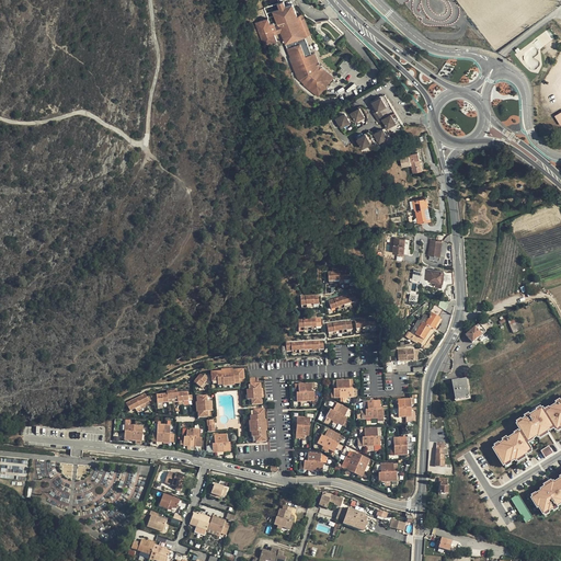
[(264,9),(266,14),(273,11),(285,6),(283,1),(264,9)]
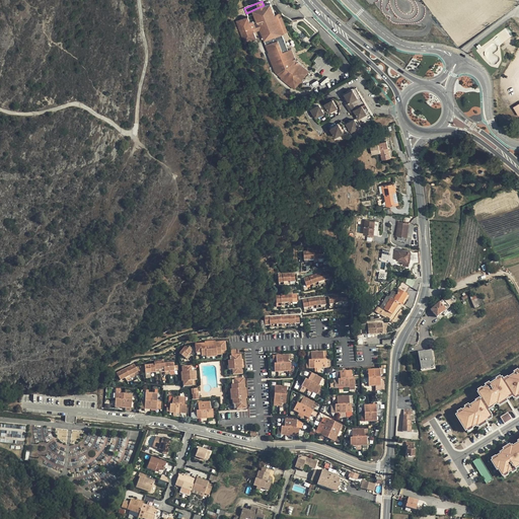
[(291,60),(287,48),(282,50),(278,41),(272,43),(270,39),(282,33),(275,15),(271,3),(264,5),(252,10),(256,22),(260,29),(274,66),(282,63),(282,65),(283,66),(285,68),(280,74),(291,83),(303,69),(291,60)]
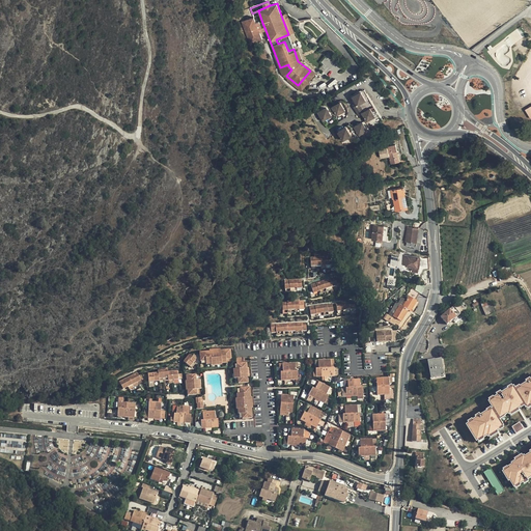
[(286,14),(281,16),(288,34),(276,39),(278,44),(284,42),(296,37),(286,14)]
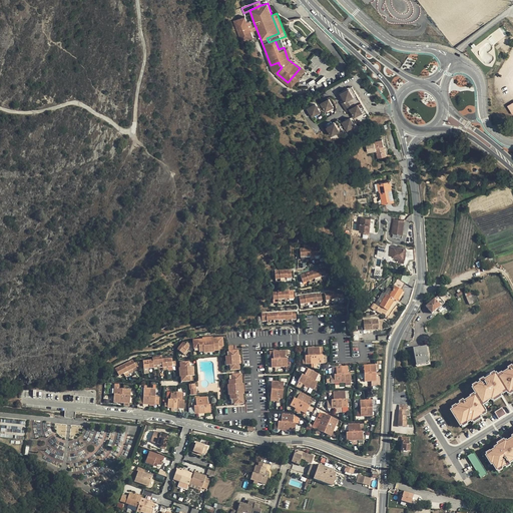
[(244,18),(233,23),(241,41),(252,36),(250,31),(247,25),(244,18)]
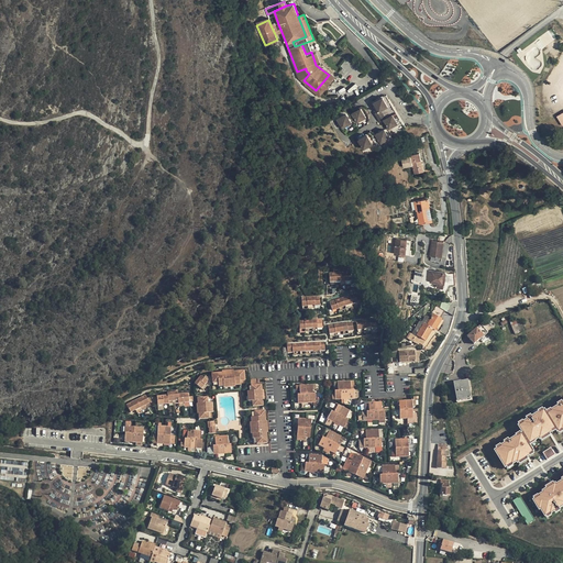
[(278,24),(272,28),(275,34),(282,32),(278,24)]
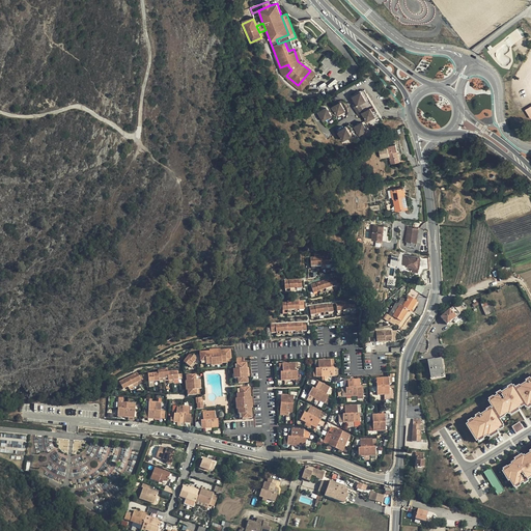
[(519,29),(504,38),(509,46),(524,37),(519,29)]
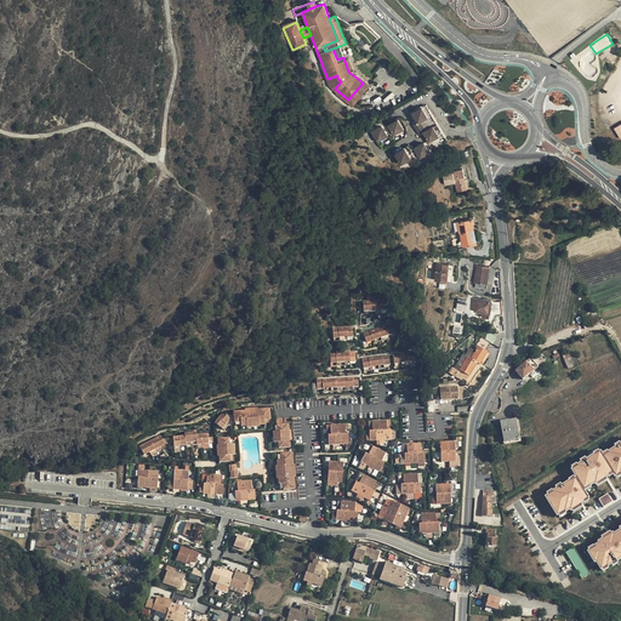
[(374,73),(377,75),(374,80),(381,86),(391,75),(380,66),(374,73)]
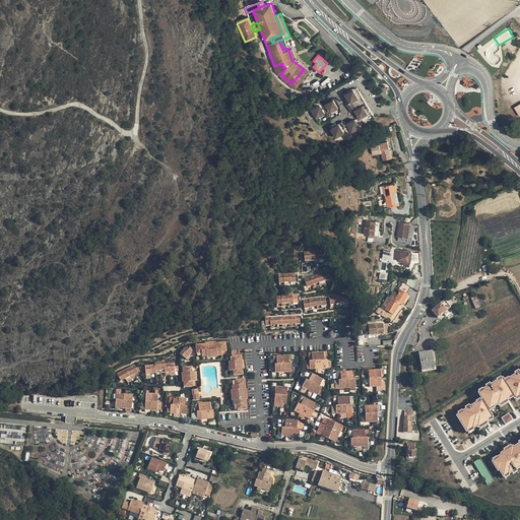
[(355,109),(360,117),(366,115),(365,113),(368,111),(364,104),(356,108),(352,100),(356,98),(355,94),(358,93),(354,88),(346,92),(350,101),(347,103),(351,111),(355,109)]
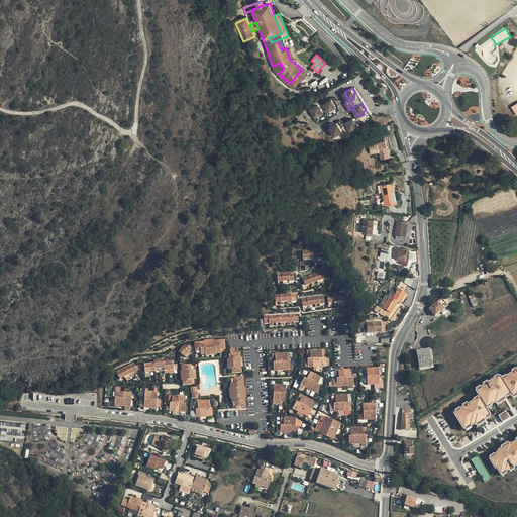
[(324,103),(328,111),(333,108),(332,106),(335,104),(332,98),(324,103)]
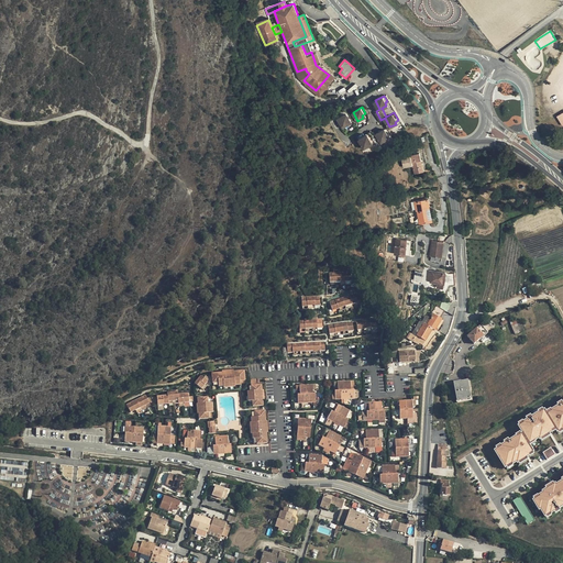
[(338,118),(343,127),(349,123),(348,121),(351,120),(346,112),(338,118)]
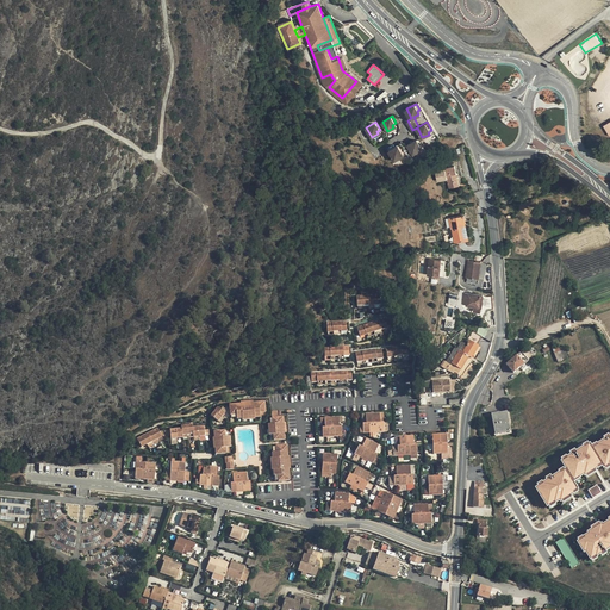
[(409,144),(414,154),(419,150),(418,149),(422,147),(418,138),(409,144)]
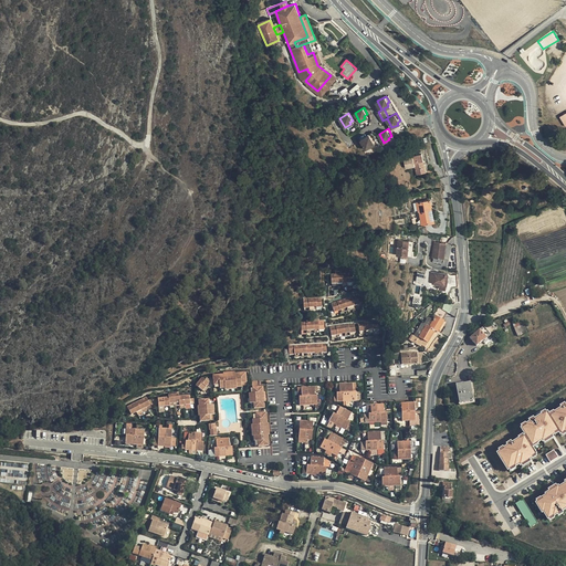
[(362,139),(366,148),(371,145),(370,144),(375,142),(370,135),(362,139)]
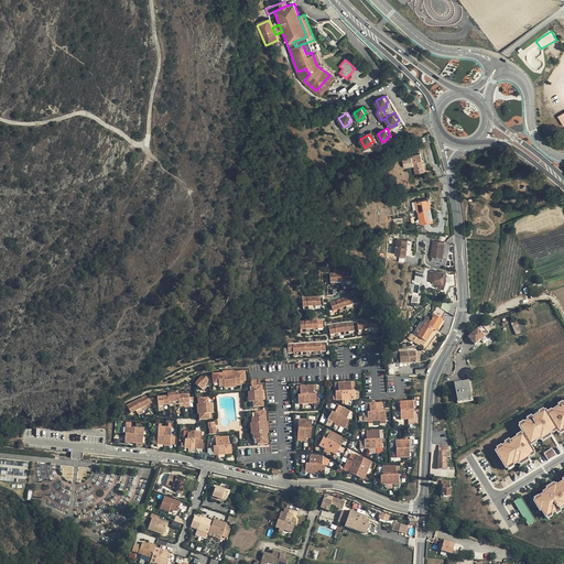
[(413,164),(415,173),(425,171),(421,153),(402,158),(405,167),(413,164)]
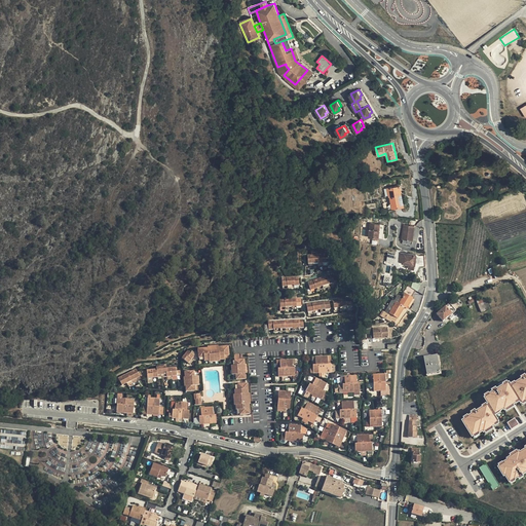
[(390,194),(392,209),(404,207),(401,192),(403,192),(401,185),(387,188),(388,195),(390,194)]
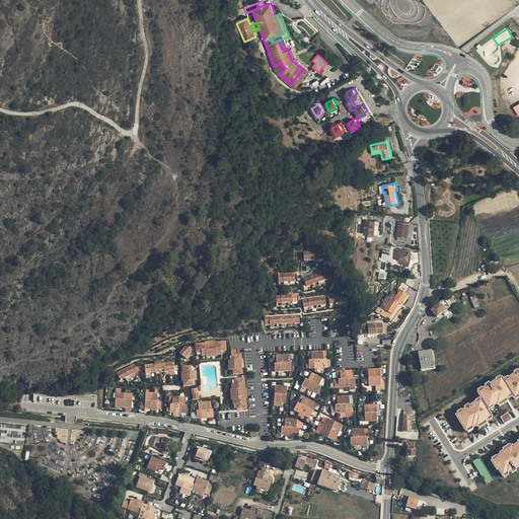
[(377,235),(378,221),(364,219),(362,233),(365,234),(372,234),(377,235)]
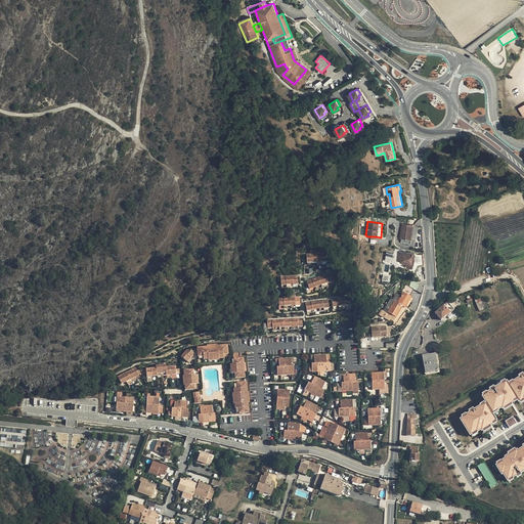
[(411,239),(413,224),(402,223),(400,237),(411,239)]
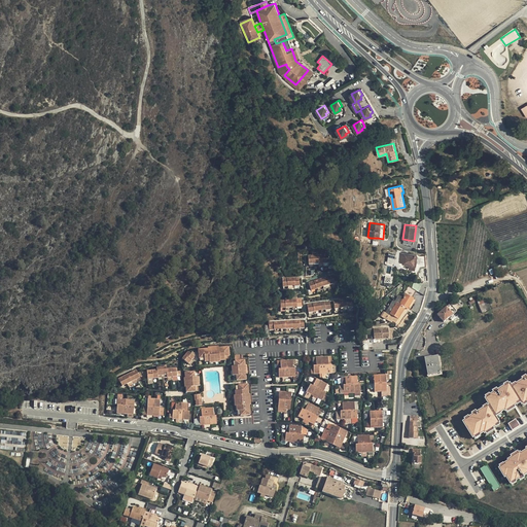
[(410,265),(410,268),(416,269),(417,254),(401,252),(400,261),(403,262),(403,264),(410,265)]
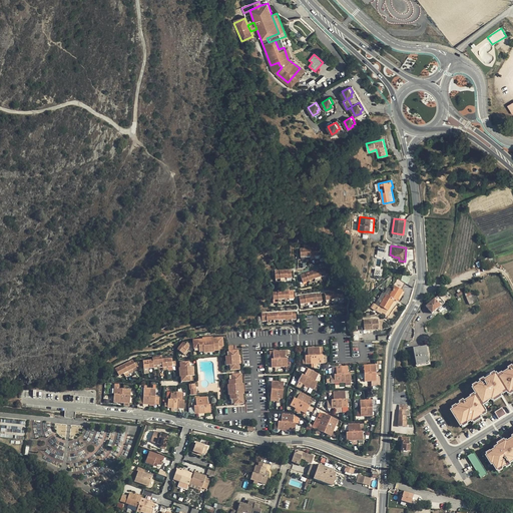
[(385,255),(386,247),(379,246),(378,254),(385,255)]
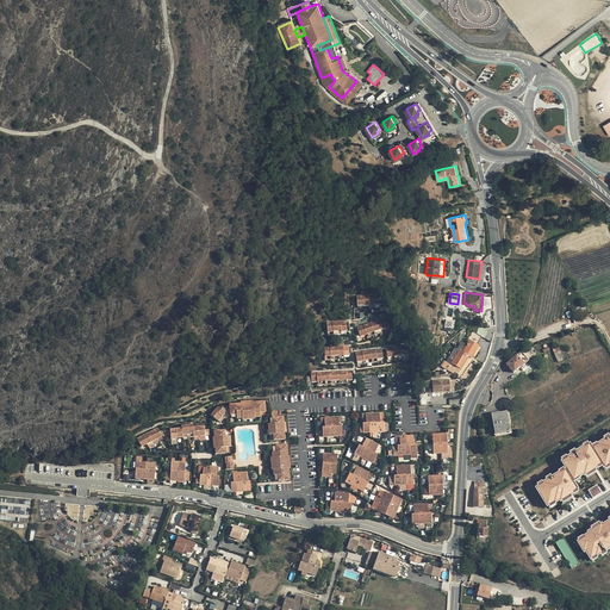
[(485,297),(484,310),(495,307),(493,294),(485,297)]
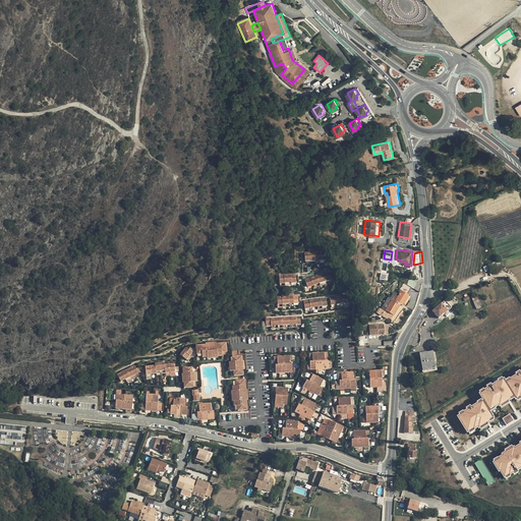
[(305,253),(305,261),(326,259),(325,252),(305,253)]
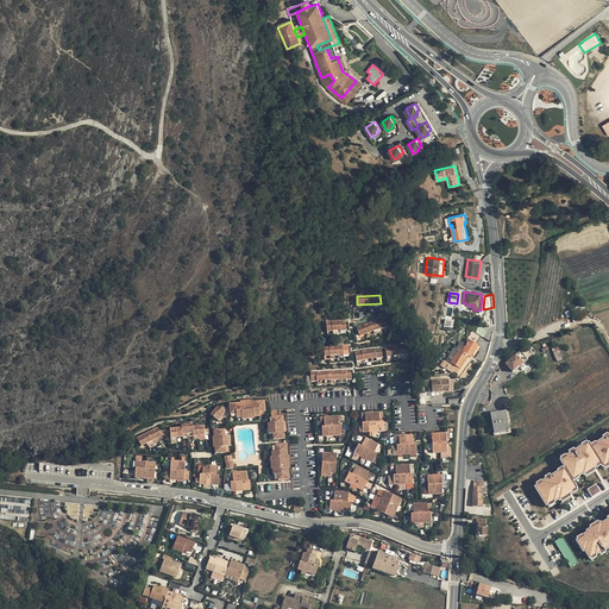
[(579,316),(579,319),(585,315),(582,306),(571,311),(575,318),(579,316)]
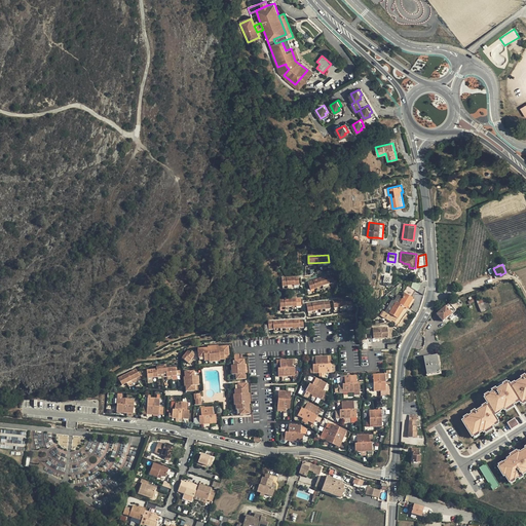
[(309,283),(311,290),(316,288),(329,284),(329,285),(335,283),(332,274),(309,283)]
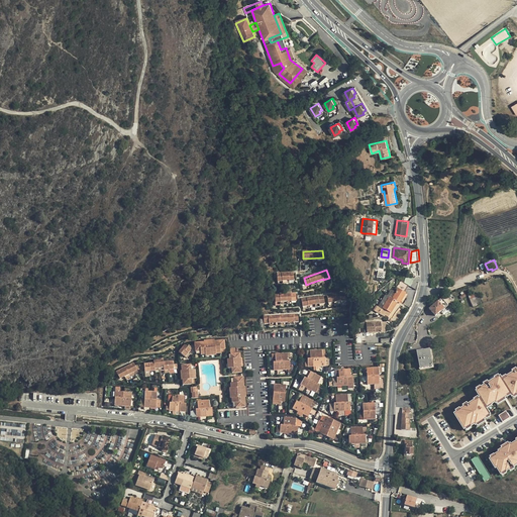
[(278,274),(278,282),(283,281),(289,281),(294,280),(294,273),(278,274)]
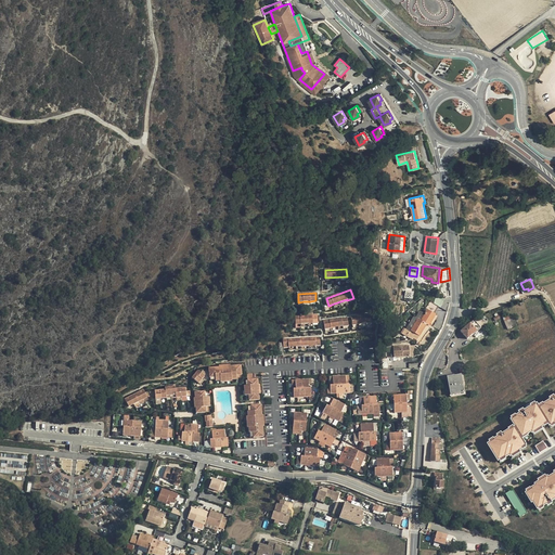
[(408,334),(416,340),(426,325),(428,326),(429,324),(435,315),(427,310),(425,313),(420,322),(413,318),(411,322),(414,324),(411,328),(408,334)]
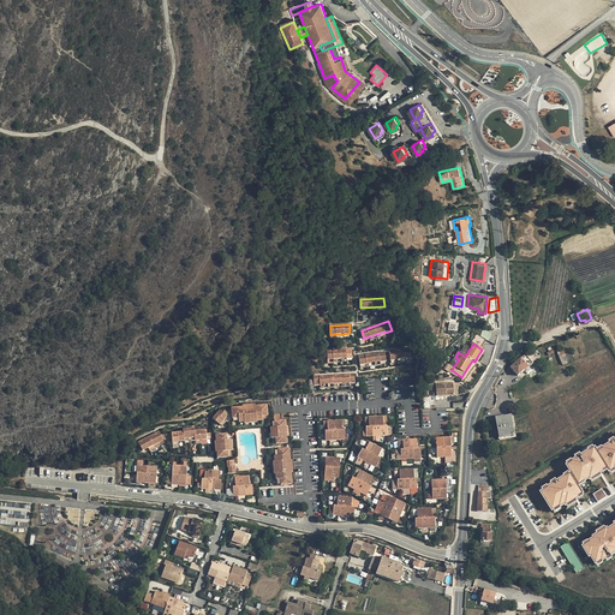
[(459,348),(458,352),(465,357),(471,347),(469,346),(464,352),(459,348)]
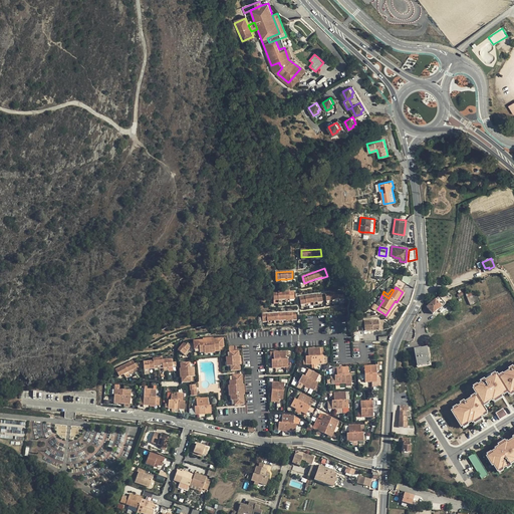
[(325,293),(326,301),(332,300),(339,299),(344,298),(343,290),(325,293)]
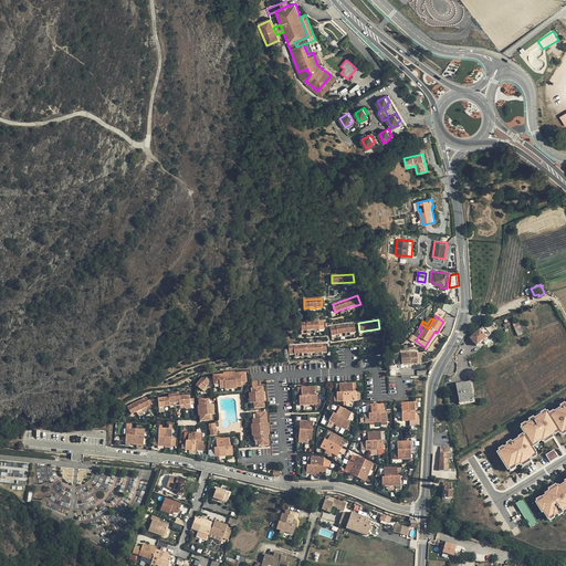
[(302,322),(302,331),(307,331),(320,329),(325,329),(324,321),(302,322)]
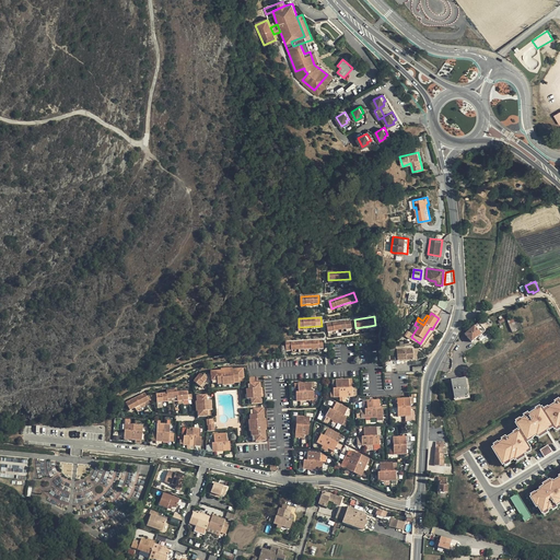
[(327,323),(328,331),(334,331),(347,329),(351,328),(350,319),(327,323)]
